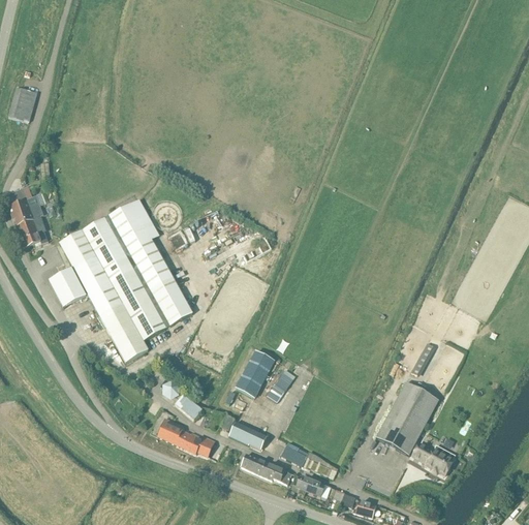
[(7,115),(28,121),(36,91),(16,86),(7,115)]
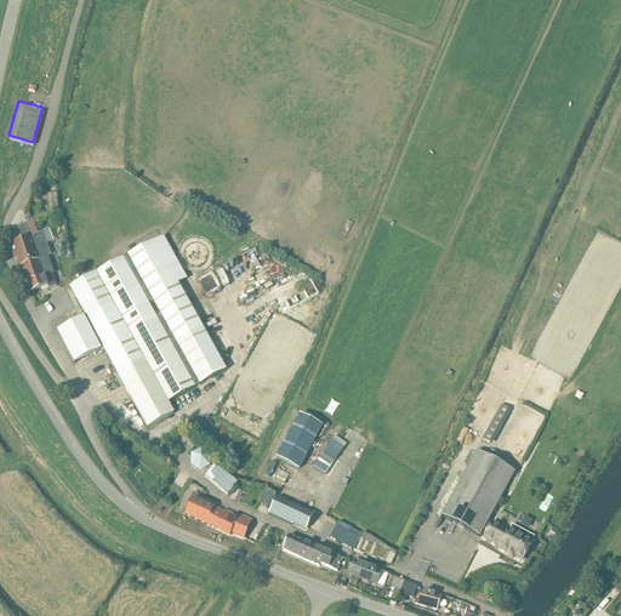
[(11,241),(18,262),(18,263),(18,264),(47,254),(47,252),(50,251),(43,229),(38,231),(34,221),(11,229),(11,241)]
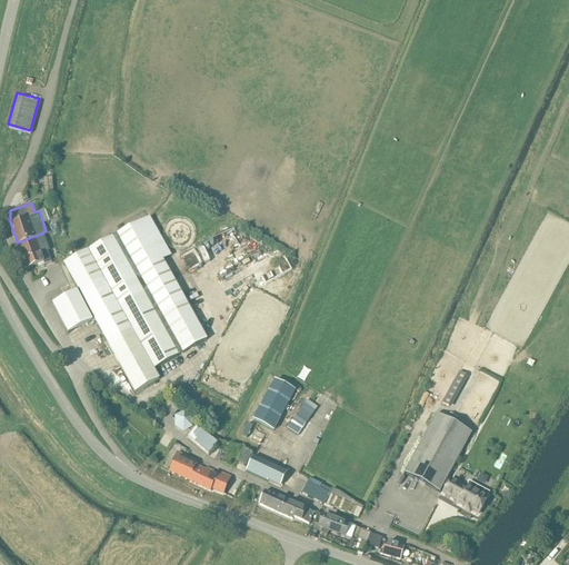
[(43,233),(17,243),(22,257),(25,256),(28,265),(29,265),(38,261),(39,265),(51,259),(48,248),(49,247),(43,233)]
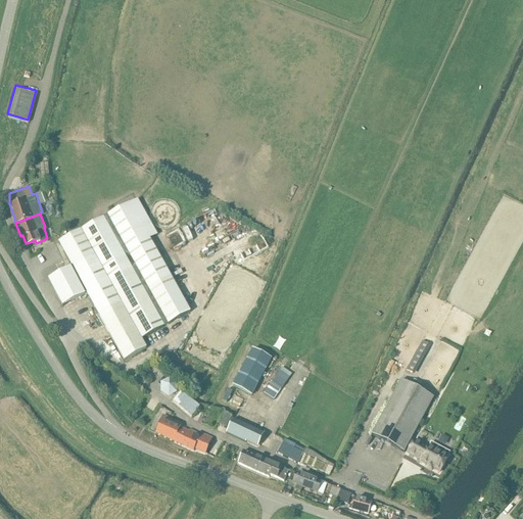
[(69,267),(48,277),(62,303),(87,291),(124,358),(146,344),(142,336),(163,323),(164,323),(190,309),(149,237),(124,252),(102,215),(94,220),(87,224),(65,236),(58,240),(58,241),(68,260),(69,261),(72,265),(69,266),(69,267)]
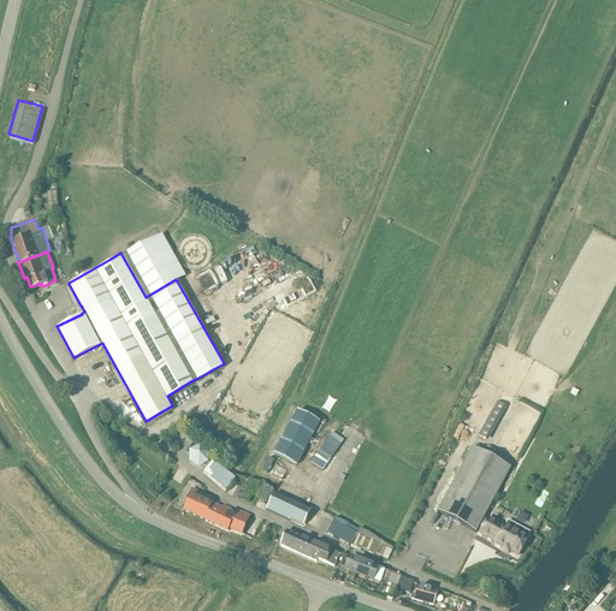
[(497,398),(479,432),(486,435),(504,403),(497,398)]
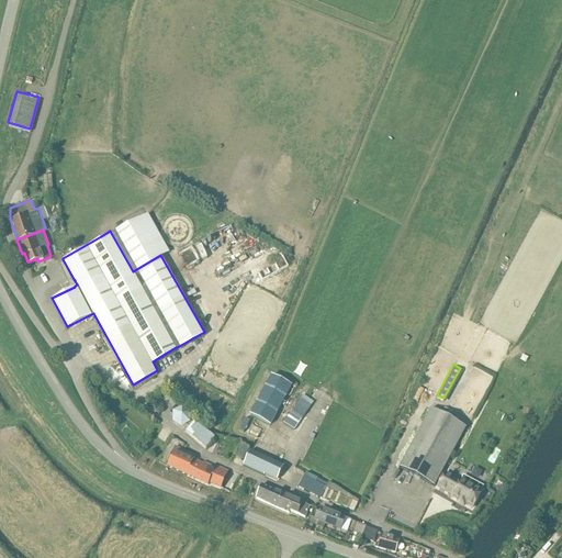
[(249,411),(270,422),(291,382),(271,371),(249,411)]
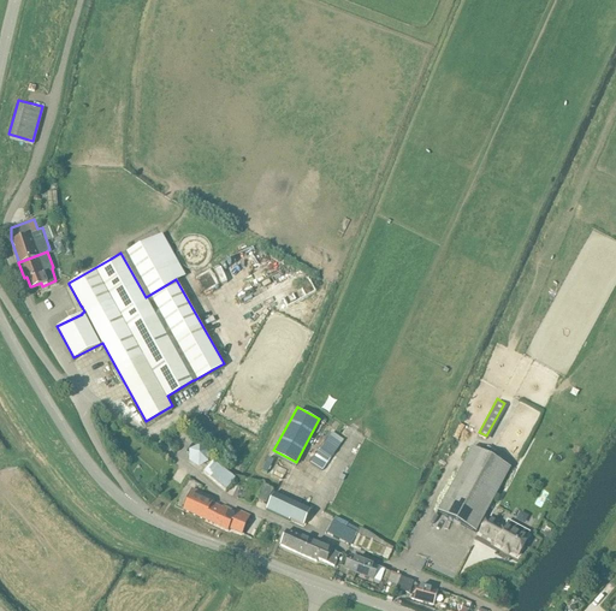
[(99,408),(93,413),(99,421),(105,416),(99,408)]
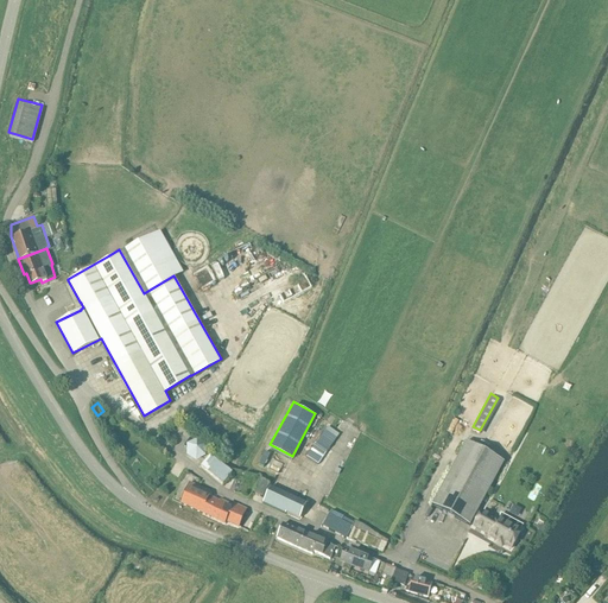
[(340,431),(328,423),(306,454),(318,461),(340,431)]
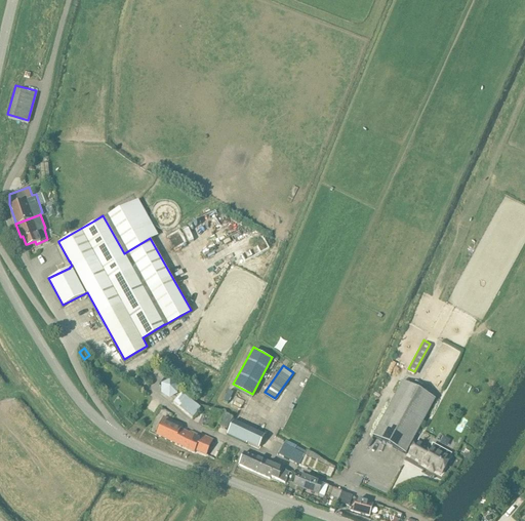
[(178,382),(170,376),(161,381),(161,391),(169,396),(177,391),(178,382)]
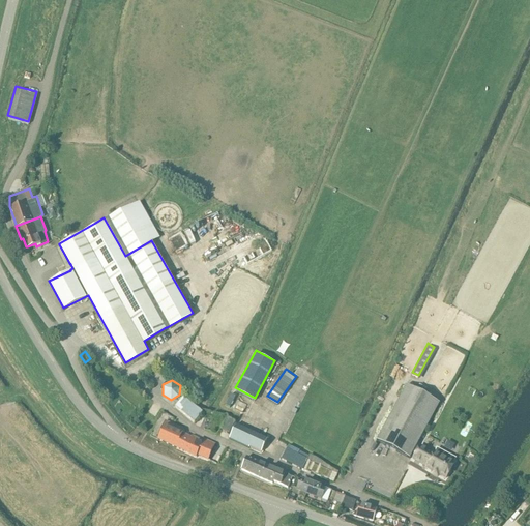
[(376,437),(409,456),(439,401),(406,383),(376,437)]
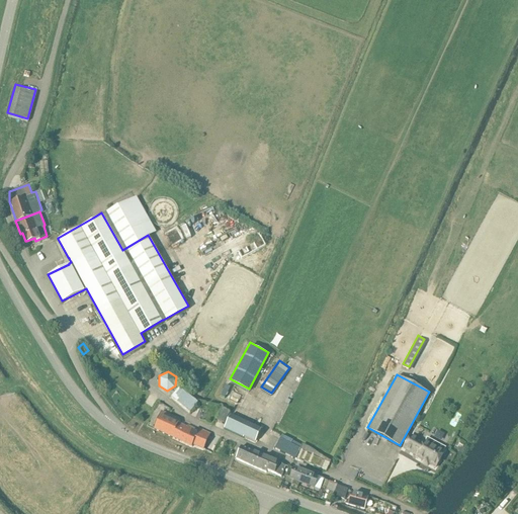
[(230,384),(226,381),(220,393),(224,396),(230,384)]
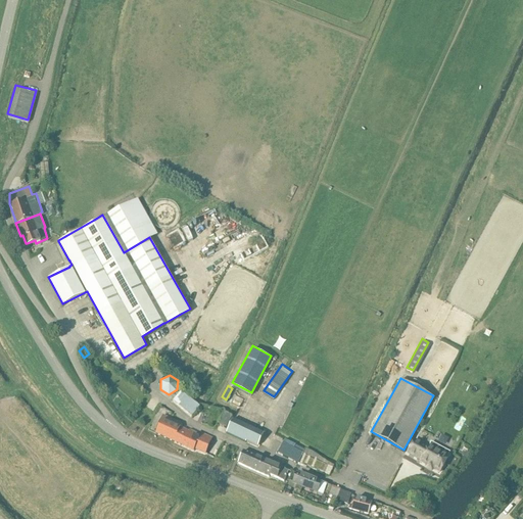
[(172,398),(191,414),(199,405),(181,389),(172,398)]
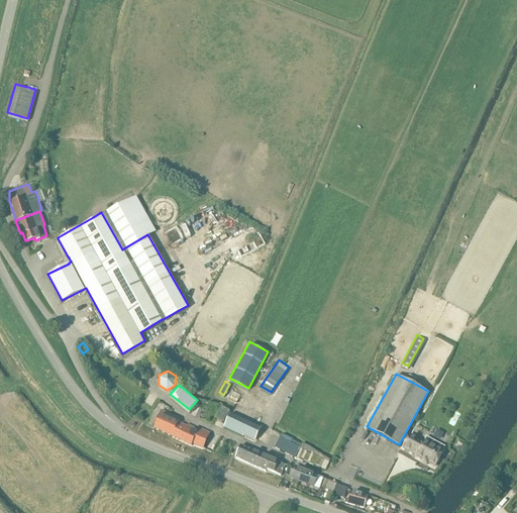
[(215,416),(223,420),(228,408),(220,404),(215,416)]
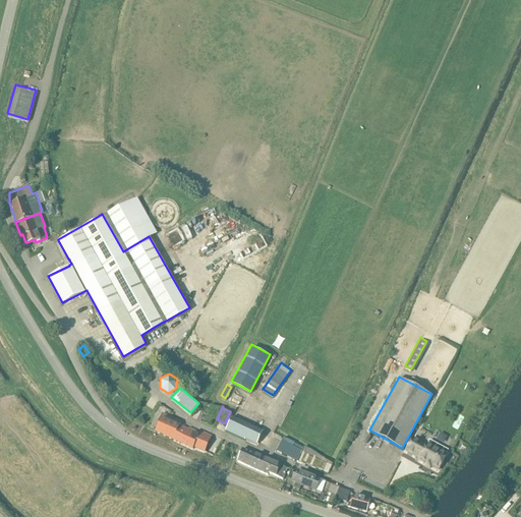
[(162,412),(155,428),(185,442),(187,443),(193,446),(193,444),(205,449),(205,448),(212,434),(200,428),(199,432),(188,425),(187,427),(179,423),(181,419),(163,411),(162,412)]
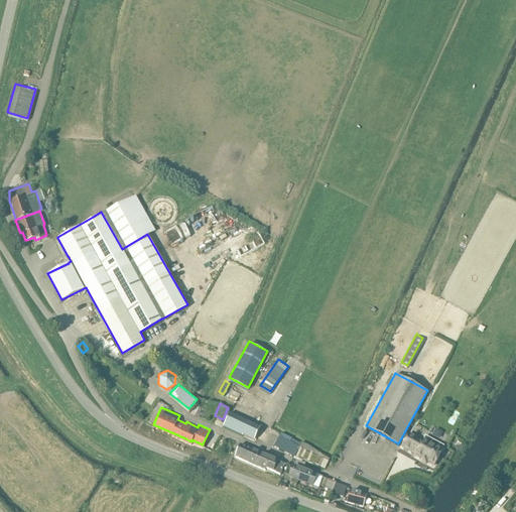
[(229,411),(223,424),(242,433),(243,432),(255,437),(261,425),(229,411)]
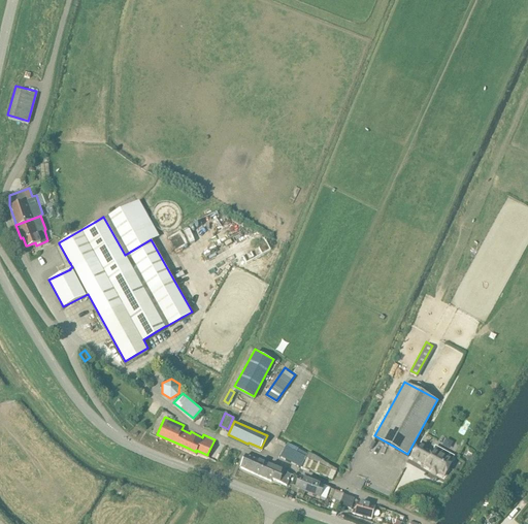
[(286,444),(279,454),(300,464),(306,454),(307,452),(287,441),(286,444)]
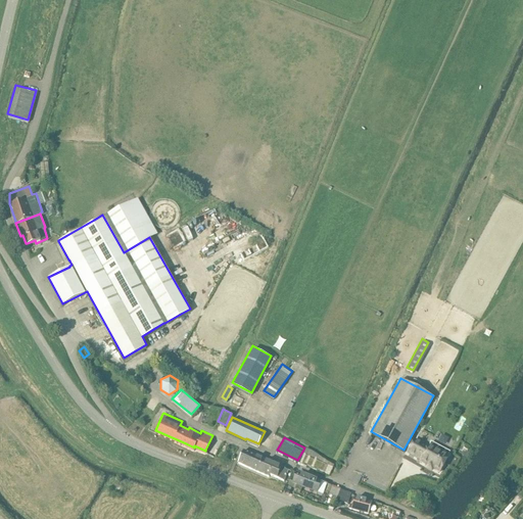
[(414,437),(407,450),(421,457),(420,458),(439,469),(447,454),(446,454),(449,450),(431,439),(429,443),(428,443),(427,444),(414,437)]
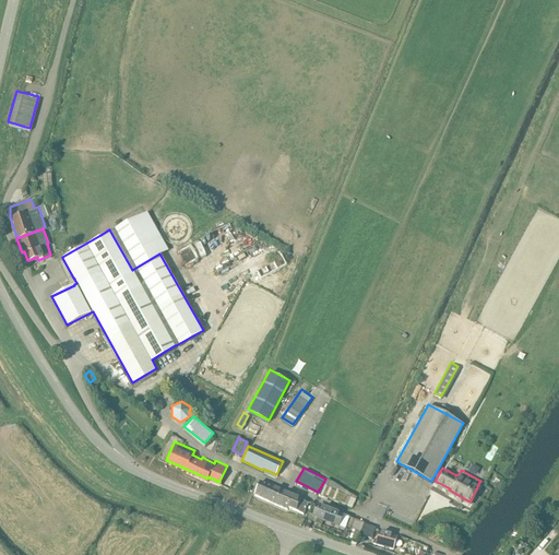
[(324,481),(318,492),(326,496),(328,495),(352,505),(355,497),(349,494),(351,492),(346,489),(343,487),(330,479),(326,476),(325,479),(324,481)]
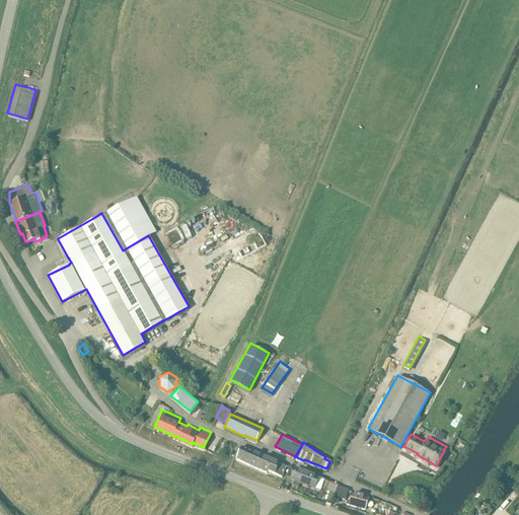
[(281,473),(286,464),(241,444),(236,456),(267,469),(268,467),(281,473)]
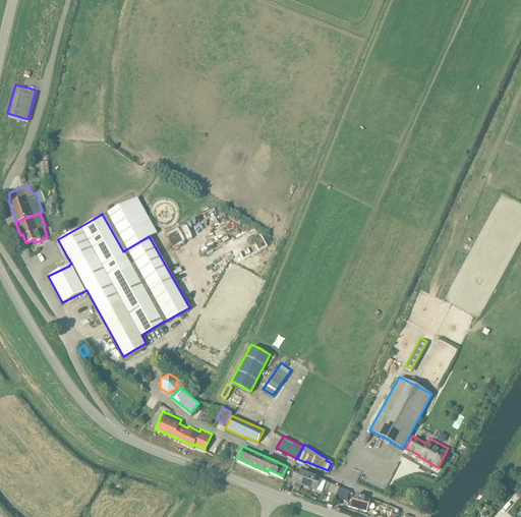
[(291,477),(291,479),(293,479),(295,480),(315,489),(316,487),(322,490),(323,487),(328,490),(328,492),(335,495),(339,485),(328,481),(326,480),(326,479),(295,468),(291,477)]
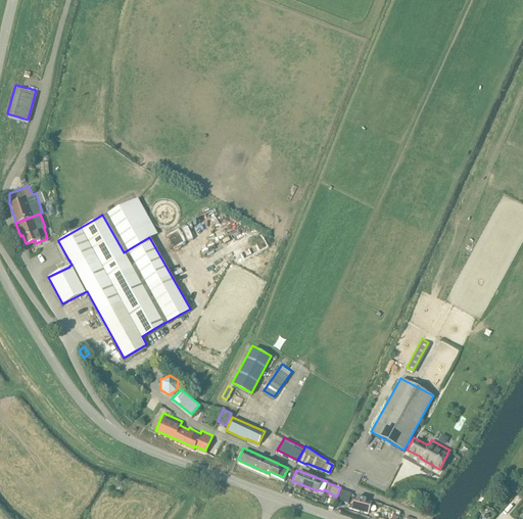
[(113,480),(110,486),(119,491),(123,485),(113,480)]
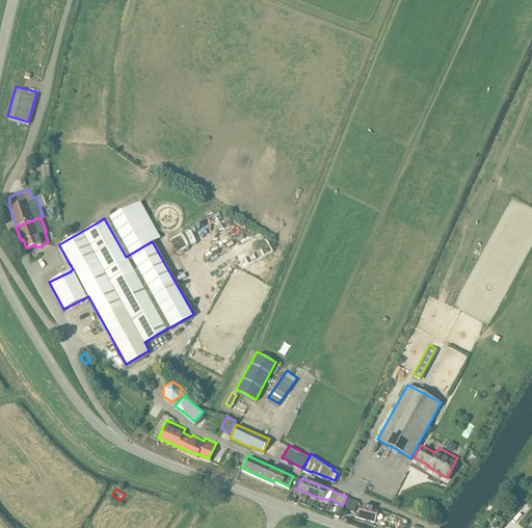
[(346,496),(342,505),(349,507),(349,505),(353,507),(356,500),(346,496)]
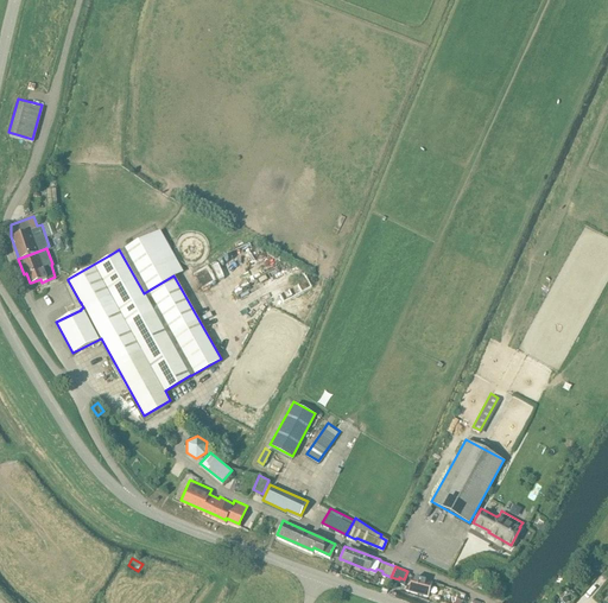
[(409,588),(428,594),(431,581),(413,575),(410,583),(406,582),(405,586),(409,588)]
